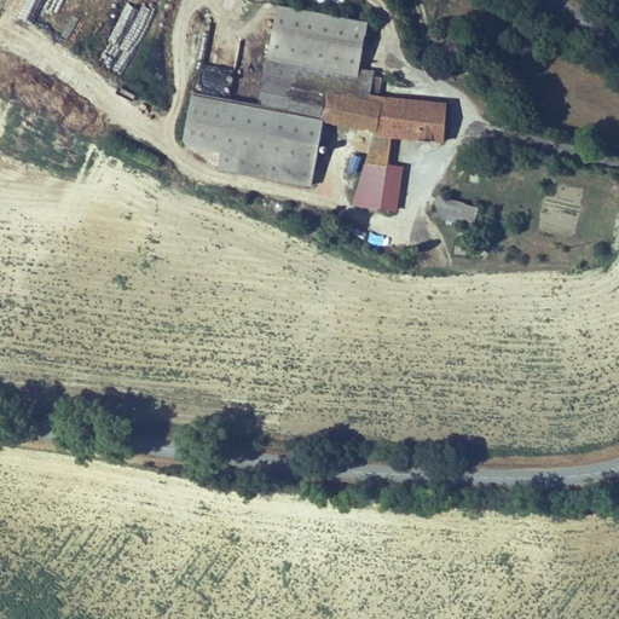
[(81,28),(92,6),(80,0),(68,0),(61,17),(81,28)]
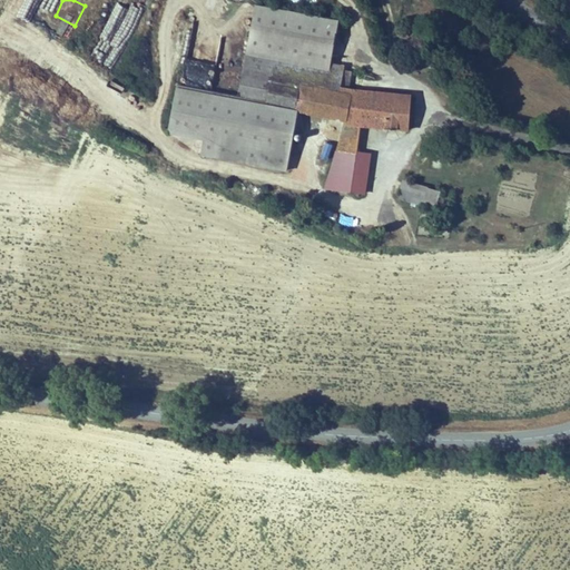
[(326,64),(333,18),(251,6),(236,97),(175,88),(168,134),(204,138),(202,154),(287,167),(296,107),(301,82),(324,86),(327,64),(326,64)]
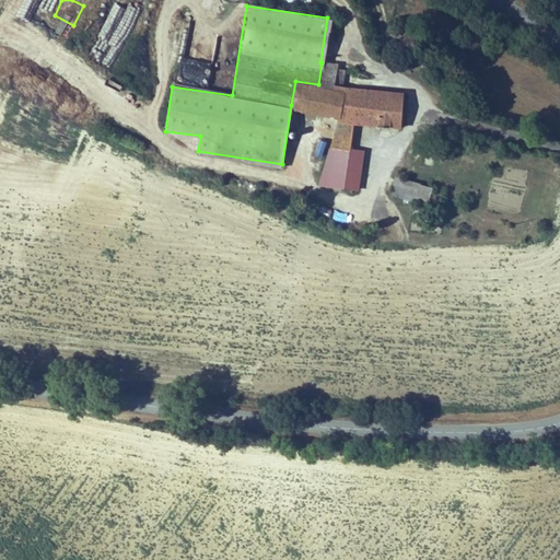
[(346,66),(322,62),(318,84),(295,81),(291,105),(338,112),(317,178),(336,190),(348,189),(350,150),(357,118),(404,125),(409,90),(347,81),(345,88),(342,88),(343,80),(346,66)]
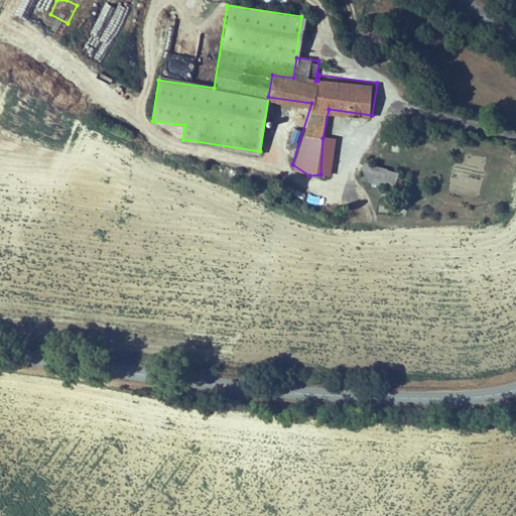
[(294,129),(291,142),(298,144),(301,131),(294,129)]
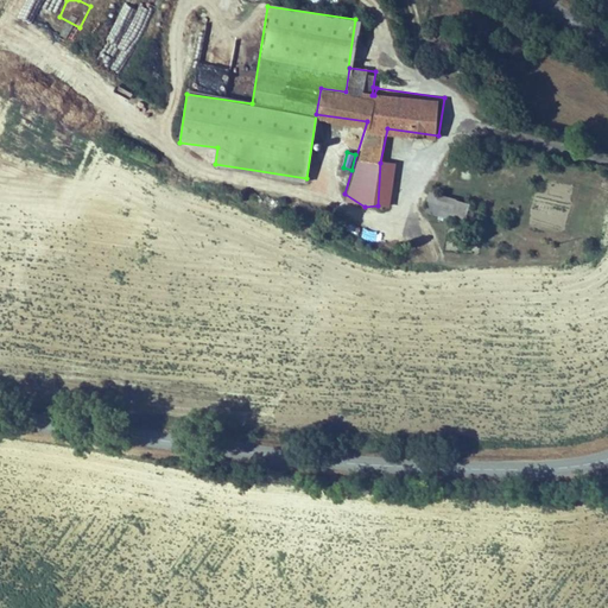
[(398,164),(380,163),(378,206),(392,208),(398,164)]
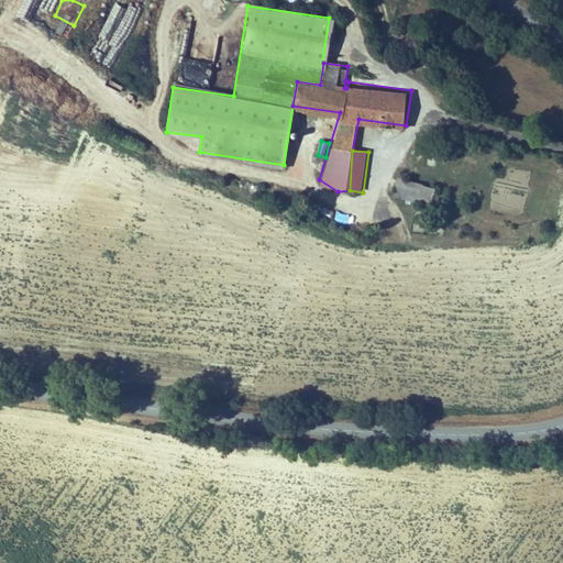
[(434,168),(439,158),(428,154),(424,165),(434,168)]
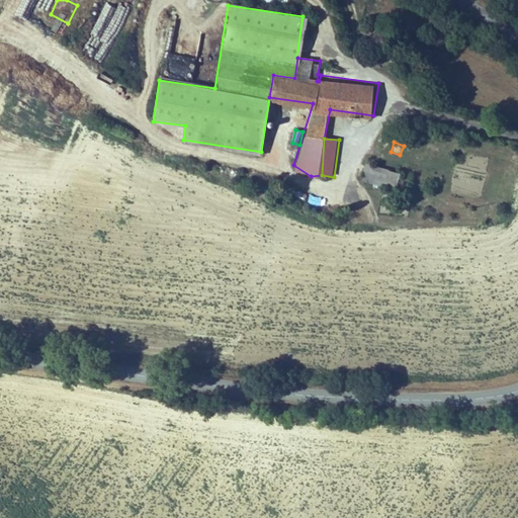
[(397,189),(401,172),(367,164),(363,181),(397,189)]
